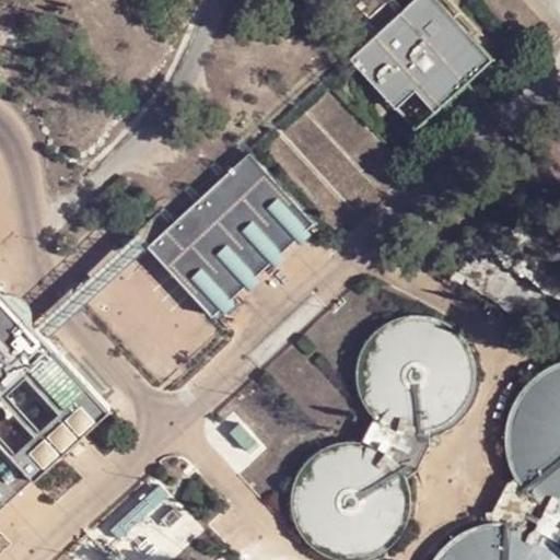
[(489,56),(436,0),(410,0),(349,57),(375,86),(399,65),(436,105),(489,56)]
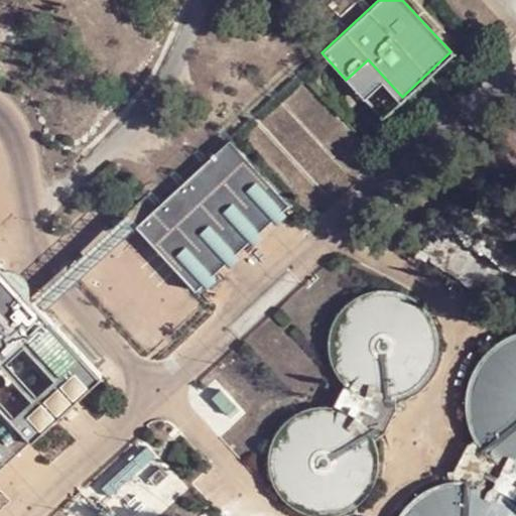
[(230,139),(135,226),(195,290),(289,204),(230,139)]
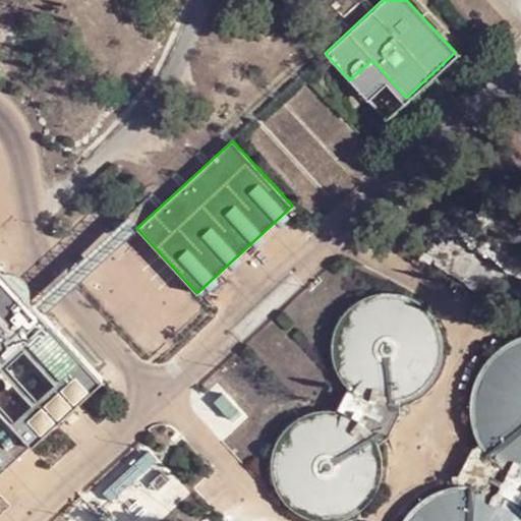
[(0,472),(103,379),(0,267),(0,472)]
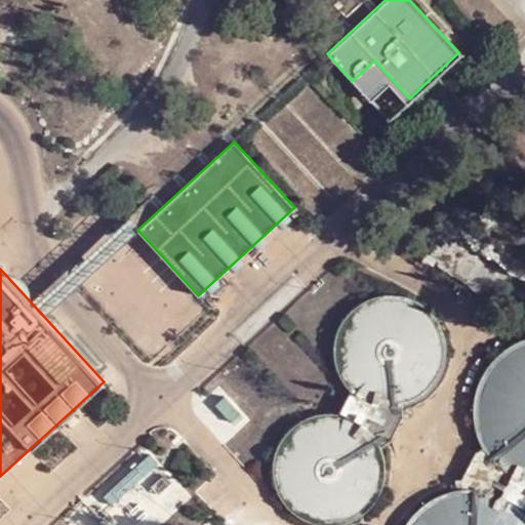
[(372,296),(369,297),(365,299),(362,301),(359,304),(356,306),(353,308),(350,311),(347,314),(345,317),(342,320),(340,323),(338,326),(337,330),(336,334),(335,337),(334,341),(333,346),(333,350),(333,353),(334,357),(334,361),(335,365),(337,368),(338,372),(340,375),(341,378),(345,382),(347,386),(349,388),(352,391),(355,394),(358,396),(361,398),(365,400),(368,401),(372,403),(375,404),(379,404),(384,405),(388,405),(391,405),(395,405),(399,404),(403,404),(406,403),(410,401),(413,400),(417,398),(420,396),(423,394),(427,392),(430,389),(432,386),(435,382),(437,379),(439,376),(441,372),(442,369),(443,365),(444,362),(445,358),(445,354),(445,350),(445,346),(445,342),(444,338),(443,334),(442,331),(441,327),(439,324),(437,320),(435,317),(433,314),(430,311),(428,309),(425,306),(421,304),(417,301),(414,299),(411,298),(407,296),(403,295),(400,294),(396,294),(392,294),(388,294),(385,294),(380,294),(376,295),(372,296)]
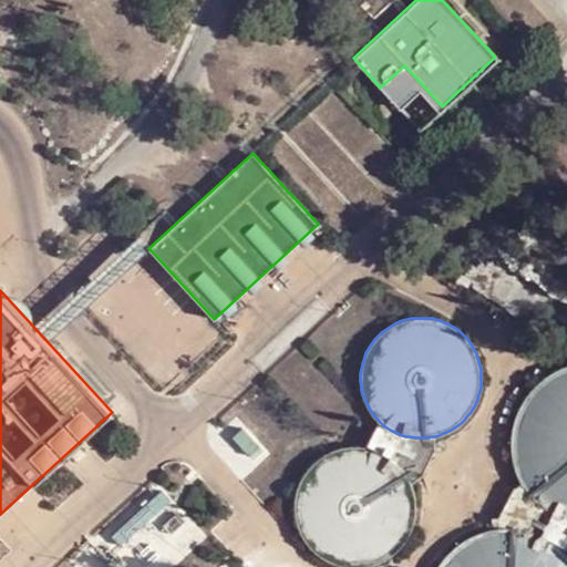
[(543,379),(539,383),(535,387),(531,391),(527,395),(524,400),(522,404),(518,410),(516,415),(515,420),(514,425),(513,431),(512,436),(512,442),(512,449),(512,454),(513,460),(514,465),(516,470),(518,475),(521,481),(524,485),(526,490),(529,494),(534,498),(537,503),(542,506),(546,509),(552,513),(556,515),(562,517),(566,519),(566,367),(563,368),(557,370),(553,373),(548,375),(543,379)]
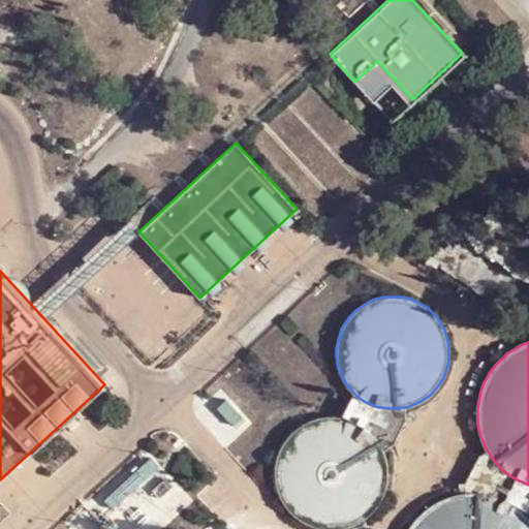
[(354,394),(352,393),(341,416),(344,417),(348,418),(352,419),(355,421),(359,423),(363,425),(366,427),(369,430),(371,432),(374,435),(376,438),(379,441),(381,445),(382,448),(384,453),(394,443),(405,421),(406,407),(402,407),(398,408),(394,408),(391,408),(386,408),(382,407),(378,407),(375,406),(371,404),(368,403),(364,401),(361,399),(358,397),(354,394)]
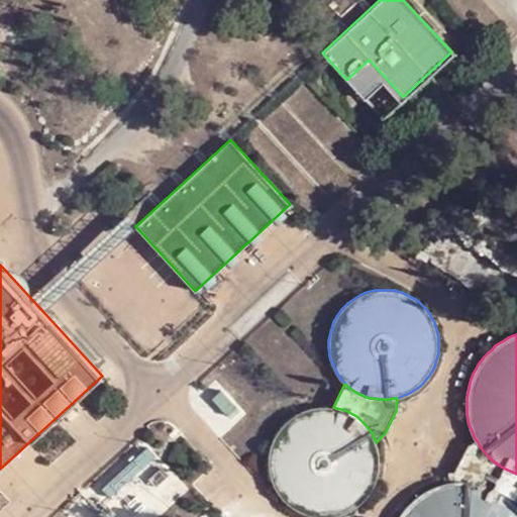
[(306,408),(302,410),(299,411),(296,413),(292,415),(289,417),(286,420),(284,422),(281,425),(279,428),(276,431),(274,434),(273,438),(271,441),(270,445),(269,449),(268,452),(268,456),(268,460),(268,464),(268,469),(269,472),(269,476),(270,480),(272,483),(273,487),(275,490),(277,493),(280,496),(282,499),(285,502),(288,504),(291,507),(294,509),(297,511),(301,512),(304,514),(308,515),(311,516),(315,516),(318,516),(326,516),(330,516),(334,516),(338,515),(342,514),(345,513),(349,511),(352,509),(355,507),(358,505),(362,502),(365,499),(367,496),(369,493),(371,490),(373,487),(375,483),(376,480),(377,476),(378,473),(379,469),(379,464),(379,460),(379,456),(379,453),(378,449),(377,445),(376,442),(374,438),(373,435),(371,431),(368,428),(366,425),(363,422),(360,420),(357,417),(354,415),(350,413),(347,411),(344,410),(340,409),(336,408),(333,407),(329,406),(325,406),(321,406),(317,406),(313,407),(310,407),(306,408)]
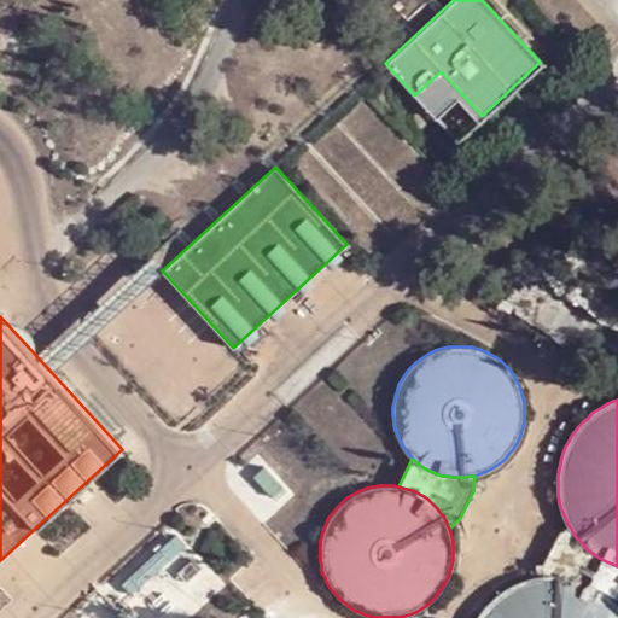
[(543,563),(542,576),(548,576),(554,576),(560,576),(566,577),(572,578),(578,579),(583,582),(589,583),(594,587),(600,589),(605,593),(608,596),(613,600),(617,605),(617,566),(612,564),(606,561),(601,559),(595,555),(590,552),(586,548),(582,543),(577,538),(573,534),(571,529),(567,524),(559,531),(543,563)]
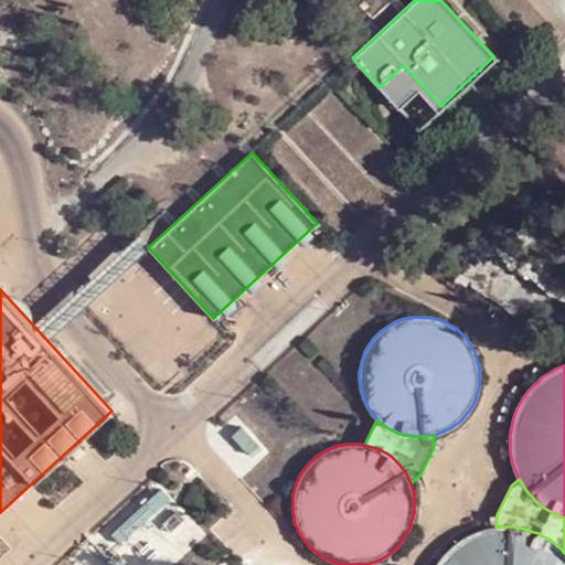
[(470,534),(466,536),(460,540),(456,542),(451,545),(448,550),(444,553),(440,557),(437,562),(435,564),(564,564),(564,553),(561,548),(556,545),(553,542),(548,539),(543,536),(539,533),(533,532),(529,530),(523,529),(518,528),(512,526),(507,526),(501,526),(496,526),(491,528),(486,529),(480,530),(475,532),(470,534)]
